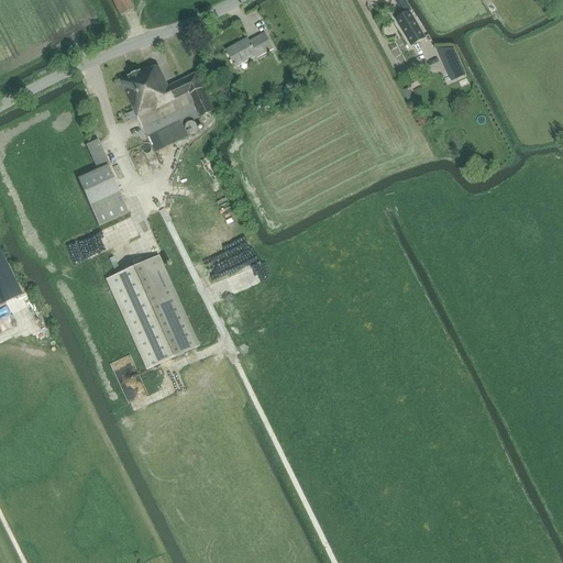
[(111,0),(120,15),(134,9),(129,0),(111,0)]
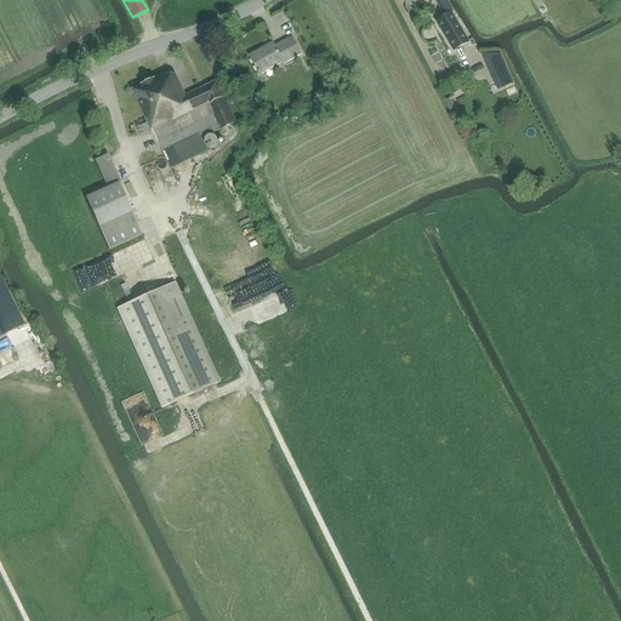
[(451,13),(437,22),(454,52),(468,43),(451,13)]
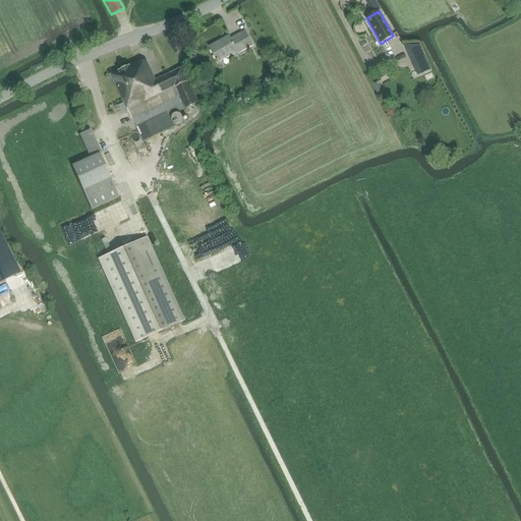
[(238,54),(252,46),(244,32),(230,39),(229,37),(210,47),(218,63),(220,62),(219,61),(236,52),(238,54)]
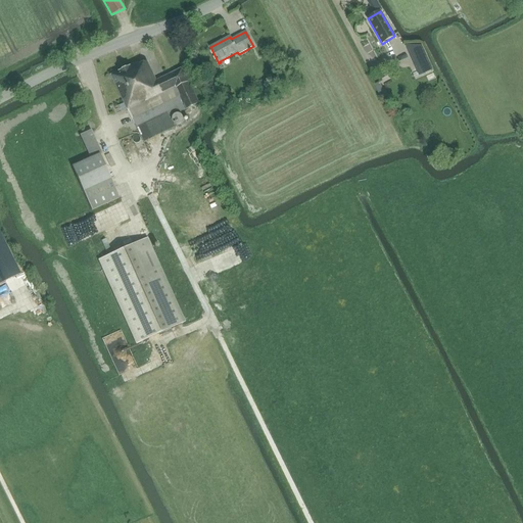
[(432,69),(422,46),(407,46),(417,68),(424,65),(427,72),(432,69)]
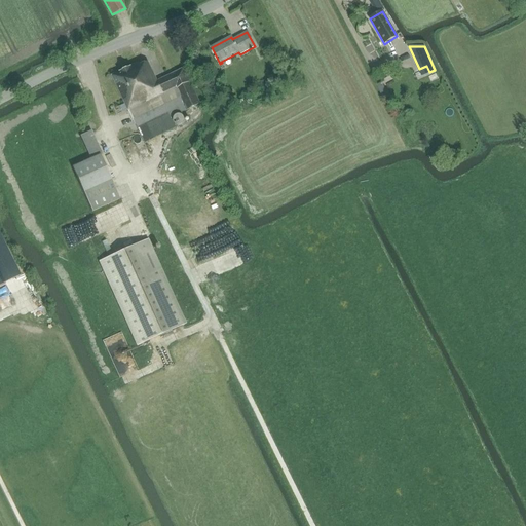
[(277,52),(284,64),(289,61),(282,49),(277,52)]
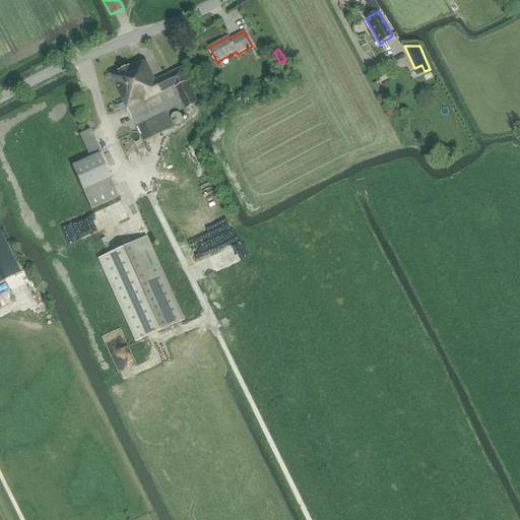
[(137,62),(111,74),(135,125),(166,111),(169,116),(184,109),(198,103),(182,68),(155,80),(146,61),(138,65),(137,62)]
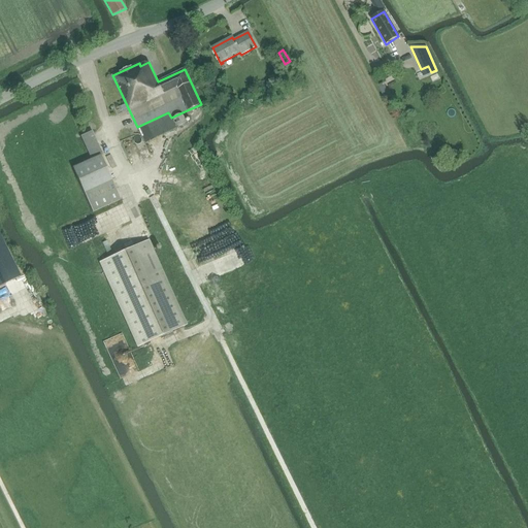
[(100,156),(90,132),(80,136),(62,144),(72,168),(100,156)]
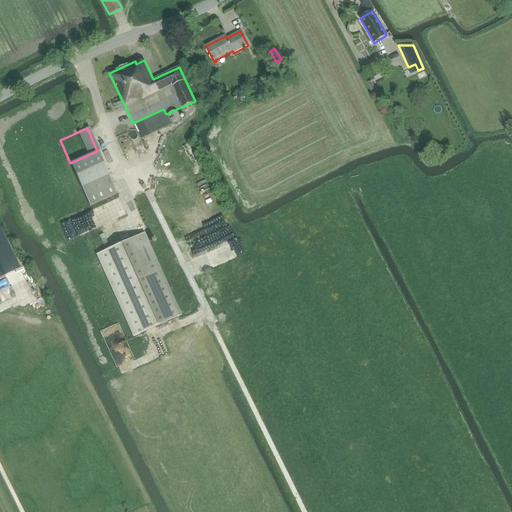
[(126,132),(117,135),(123,155),(131,152),(126,132)]
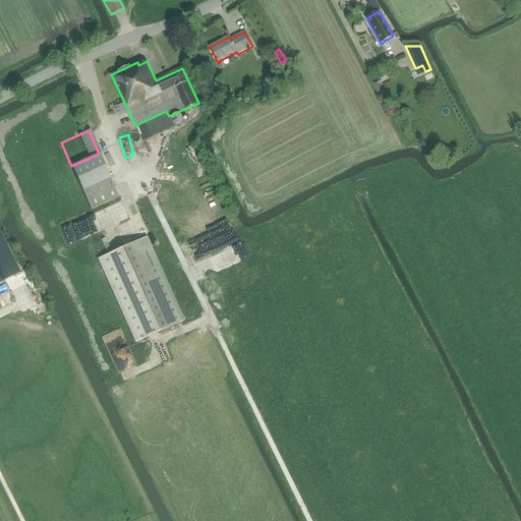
[(119,197),(99,154),(71,166),(91,210),(119,197)]
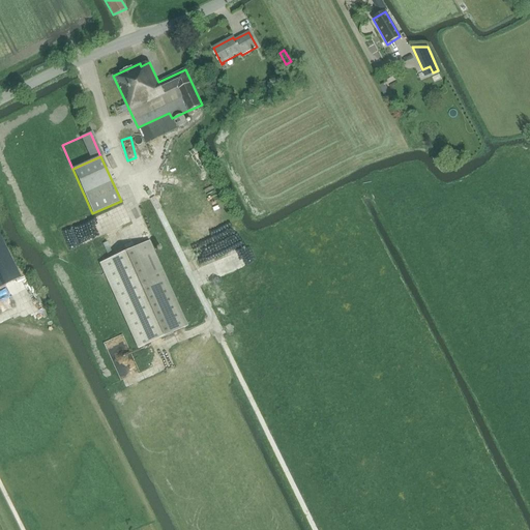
[(139,174),(148,162),(145,159),(136,172),(139,174)]
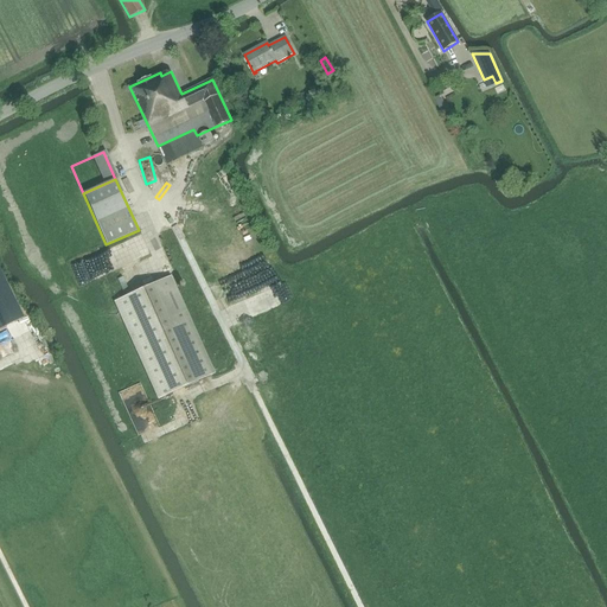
[(75,279),(135,259),(133,251),(131,253),(128,244),(70,263),(75,279)]
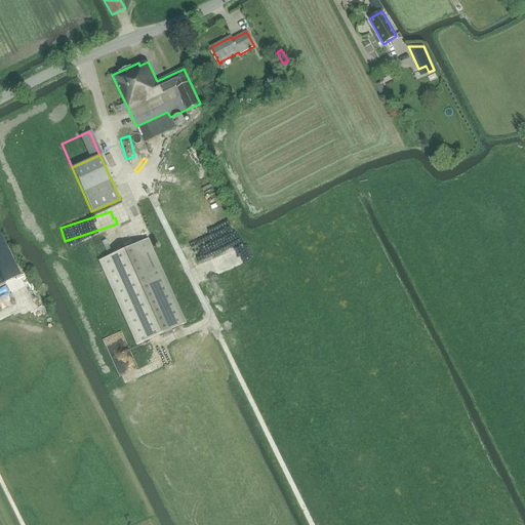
[(0,285),(21,276),(0,234),(0,285)]
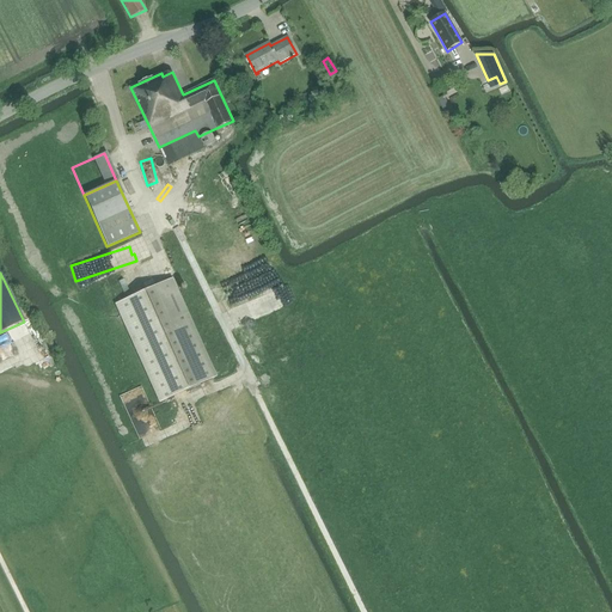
[(175,291),(177,289),(172,279),(117,304),(161,403),(215,379),(175,291)]
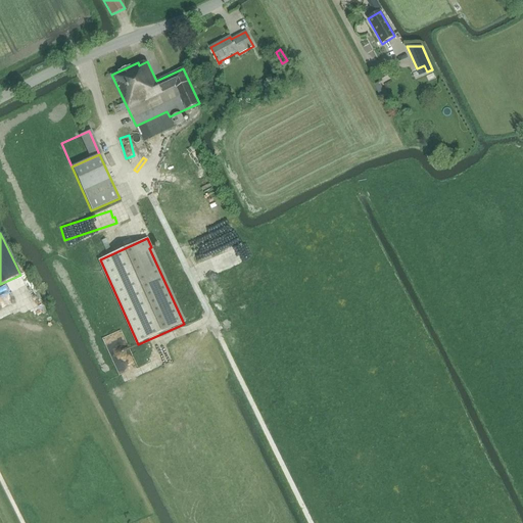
[(252,242),(204,259),(204,260),(194,265),(197,276),(256,255),(252,242)]
